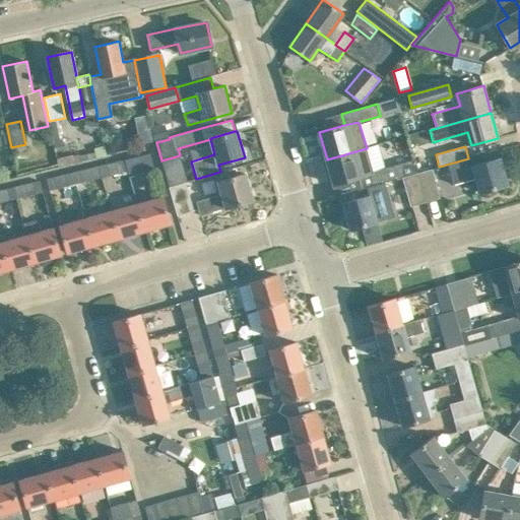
[(374,172),(367,148),(327,159),(333,185),(353,179),(358,178),(365,176),(374,173),(374,172)]
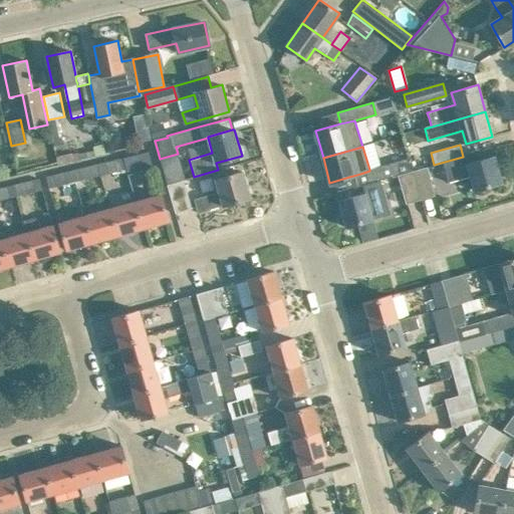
[(150,152),(123,159),(126,169),(129,177),(155,171),(153,163),(150,152)]
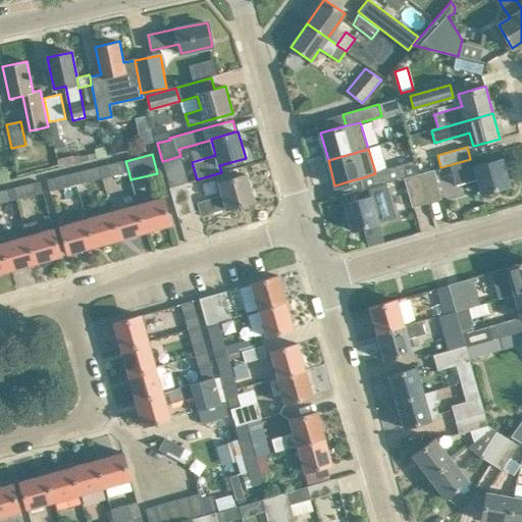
[(475,166),(473,159),(450,165),(456,185),(478,178),(482,194),(509,186),(502,159),(475,166)]
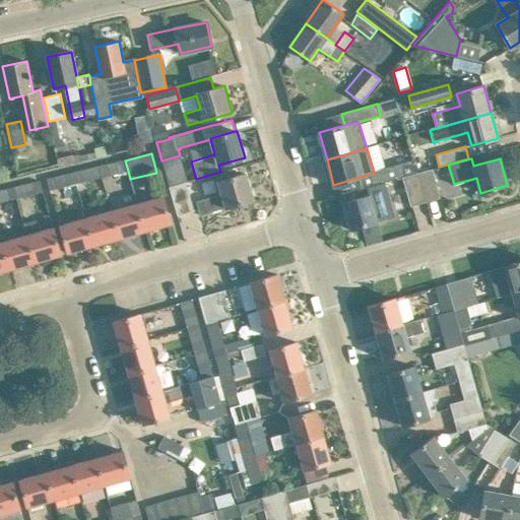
[(104,177),(128,171),(125,160),(101,167),(104,177)]
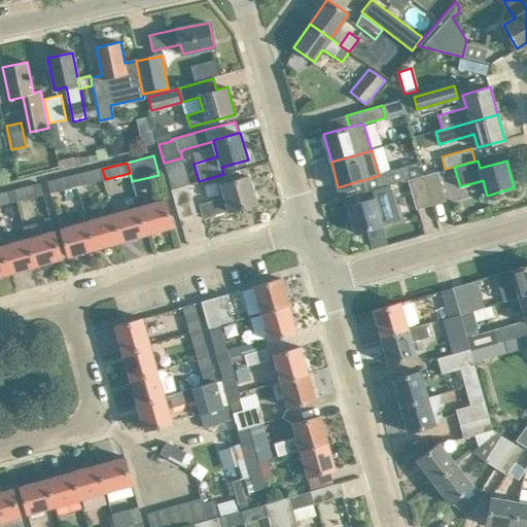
[(374,190),(386,186),(408,180),(424,175),(424,174),(421,163),(379,174),(379,175),(370,178),(362,180),(358,181),(338,187),(341,199),(374,190)]
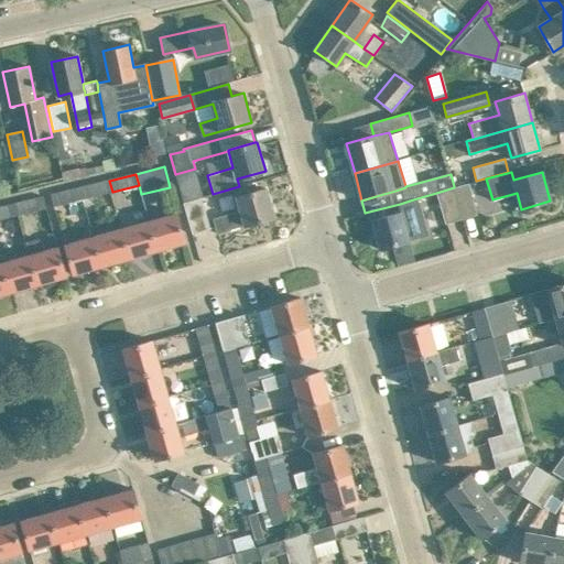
[(84,199),(112,192),(109,181),(80,187),(84,199)]
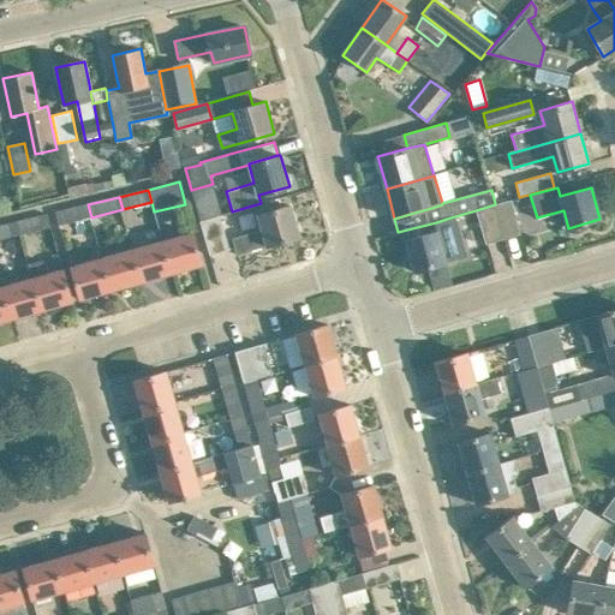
[(495,203),(495,204),(505,238),(520,233),(511,199),(495,203)]
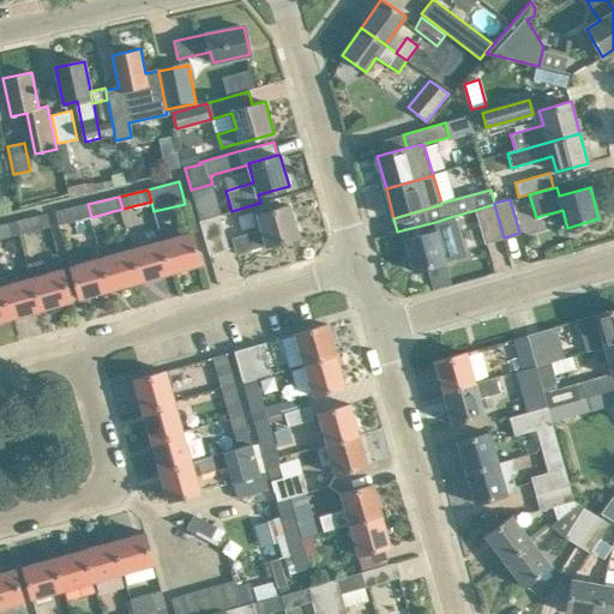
[(88,204),(56,212),(59,226),(91,217),(88,204)]
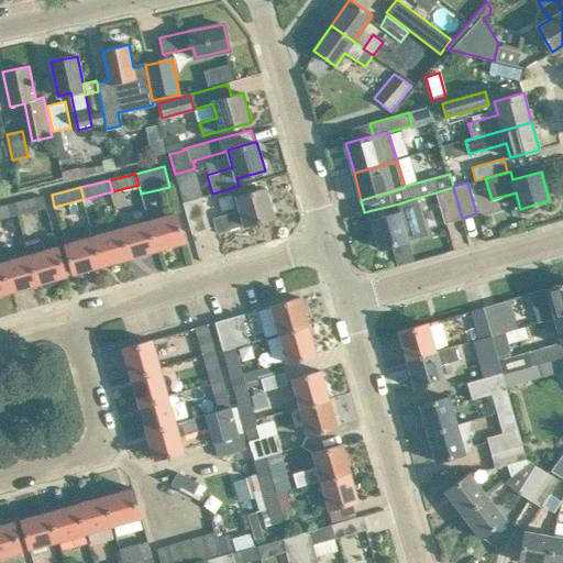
[(453,187),(435,192),(444,223),(462,218),(453,187)]
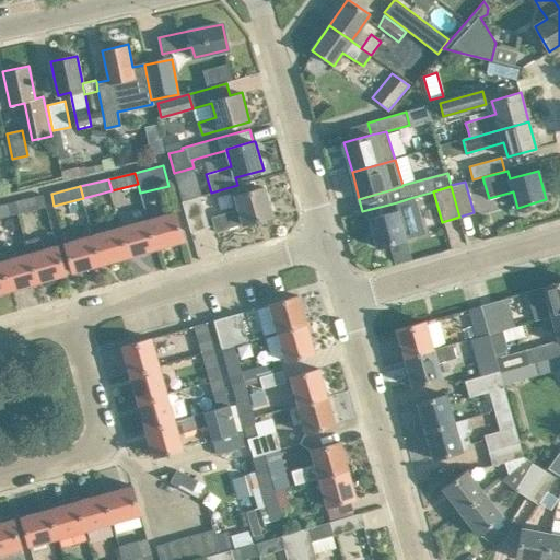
[(238,209),(211,217),(216,232),(271,216),(264,187),(235,195),(238,209)]
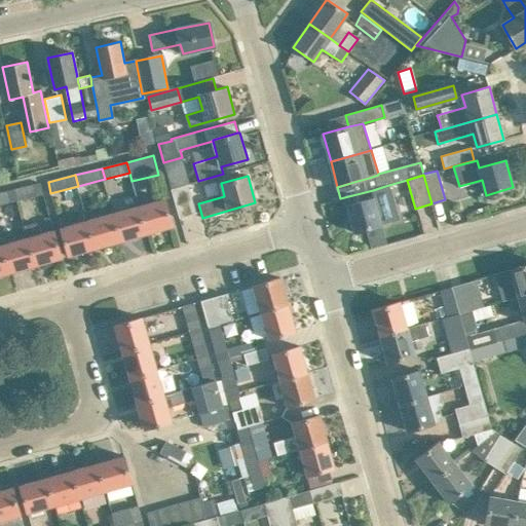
[(14,189),(17,201),(43,194),(40,183),(14,189)]
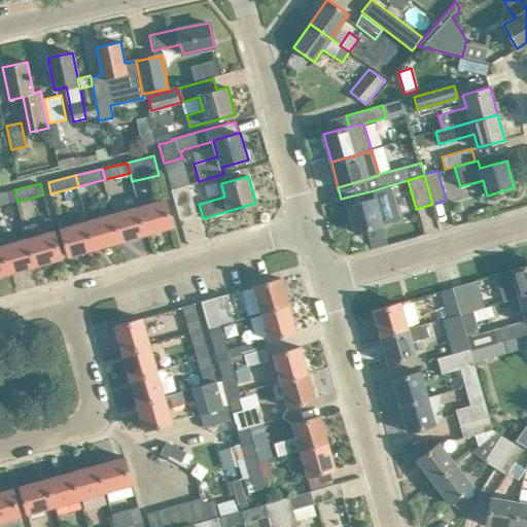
[(188,183),(171,188),(180,218),(197,214),(188,183)]
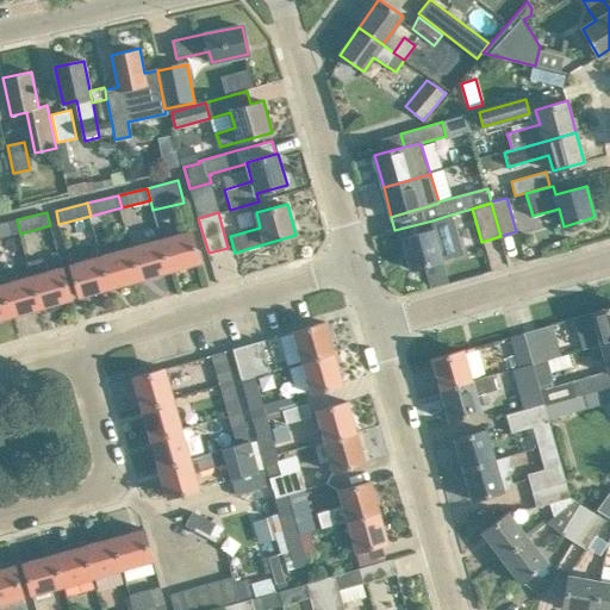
[(17,219),(0,223),(0,238),(11,236),(20,234),(17,219)]
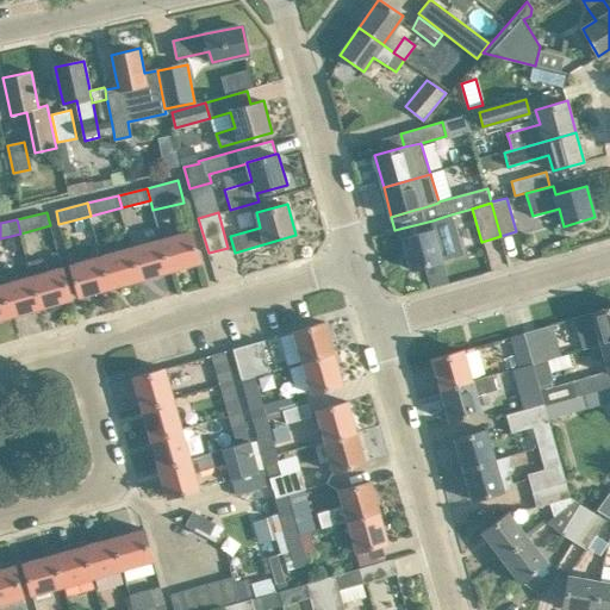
[(431,226),(433,229),(403,238),(411,269),(442,260),(437,243),(456,237),(452,221),(431,226)]
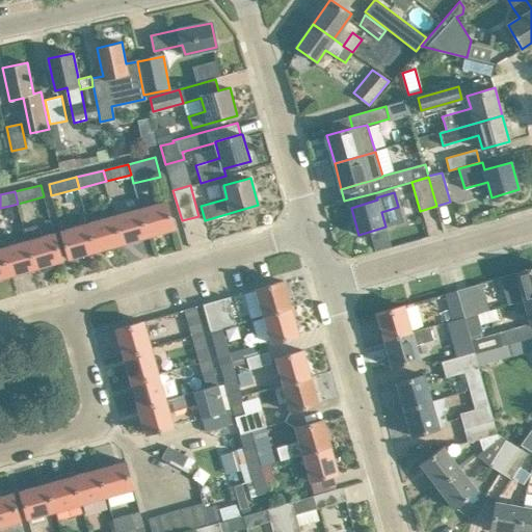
[(140,208),(149,237),(175,230),(166,201),(140,208)]
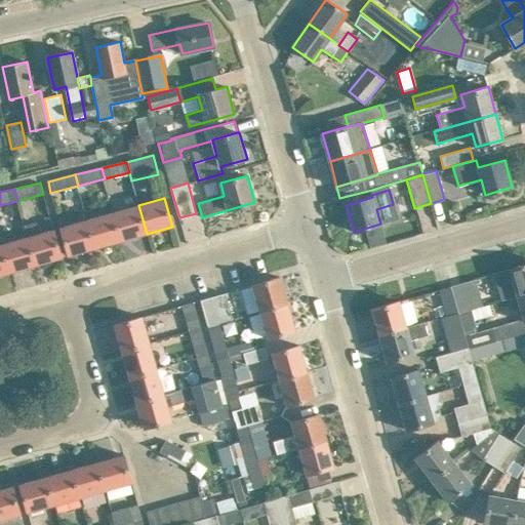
[(113,212),(121,241),(147,234),(138,205),(113,212)]
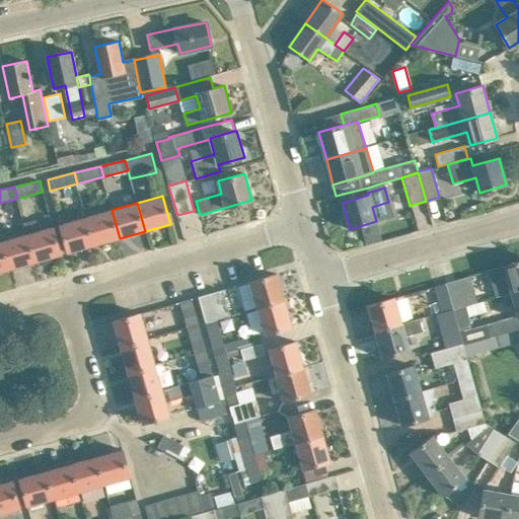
[(86,217),(94,245),(120,238),(112,210),(86,217)]
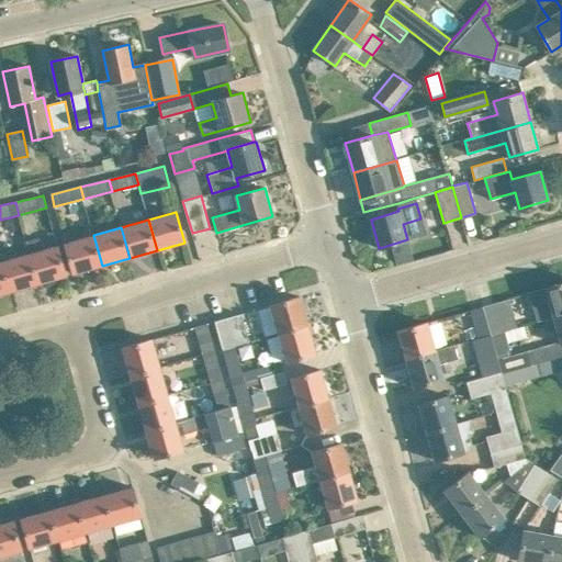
[(65,244),(74,273),(102,266),(93,235),(65,244)]
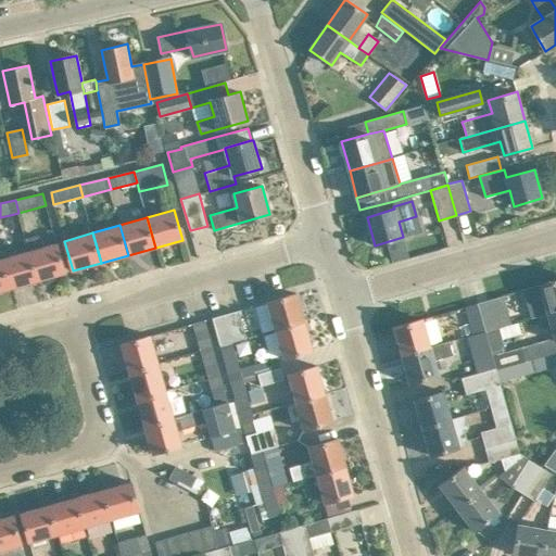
[(42,248),(38,234),(24,238),(28,252),(29,251),(38,280),(65,273),(57,243),(42,248)]
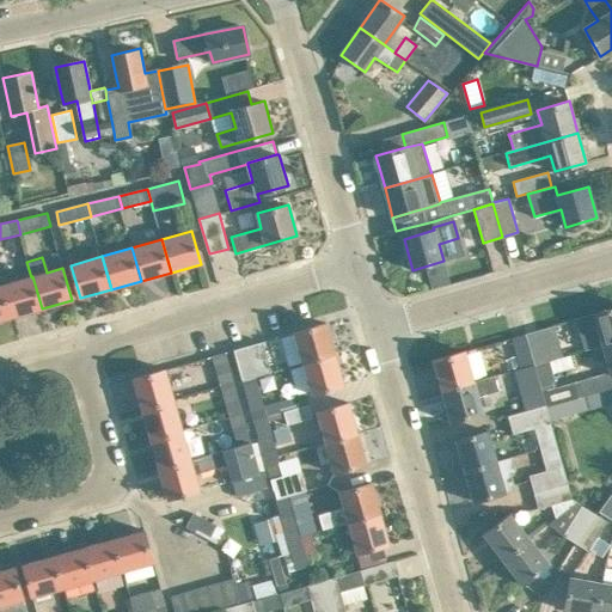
[(31,277),(2,285),(11,318),(42,308),(32,276),(31,277)]
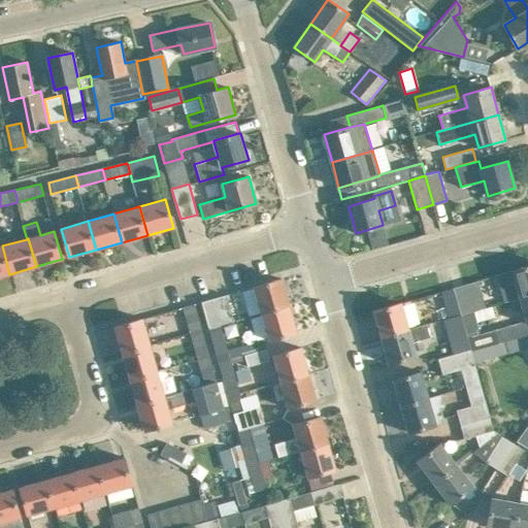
[(0,276),(9,274),(2,245),(0,245),(0,276)]
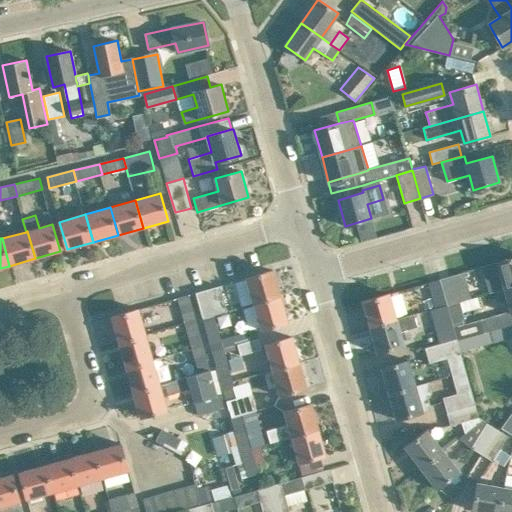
[(504,289),(511,286),(511,258),(496,262),(482,267),(489,293),(504,289)]
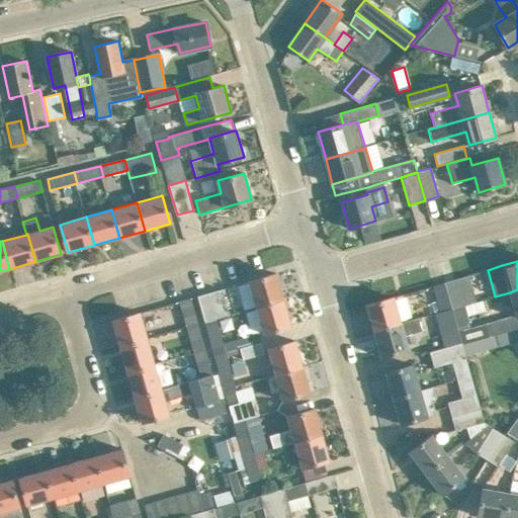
[(250,282),(238,286),(244,309),(256,306),(256,308),(284,299),(276,273),(249,281),(250,282)]
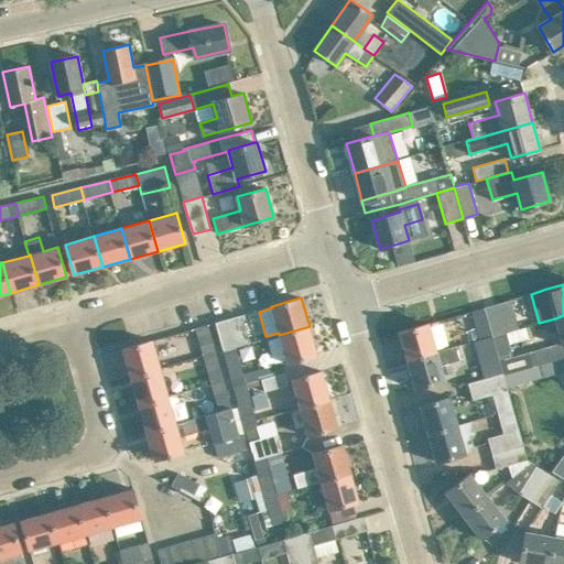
[(496,305),(484,308),(491,336),(506,333),(513,331),(506,302),(496,305)]
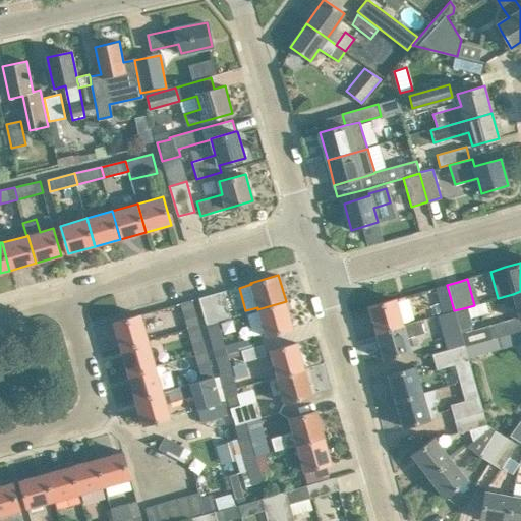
[(454,310),(447,285),(438,287),(445,313),(454,310)]
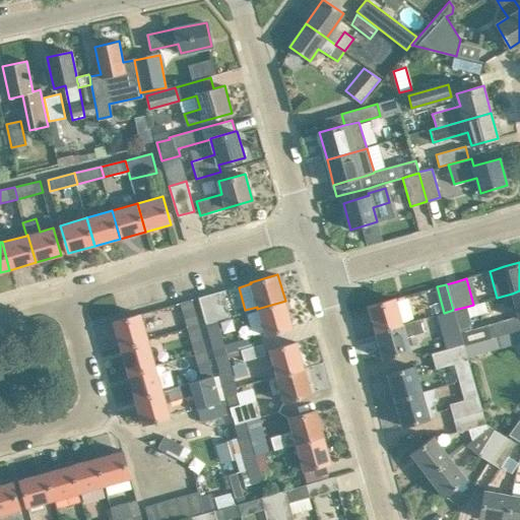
[(198,298),(206,323),(217,320),(231,316),(222,290),(198,298)]
